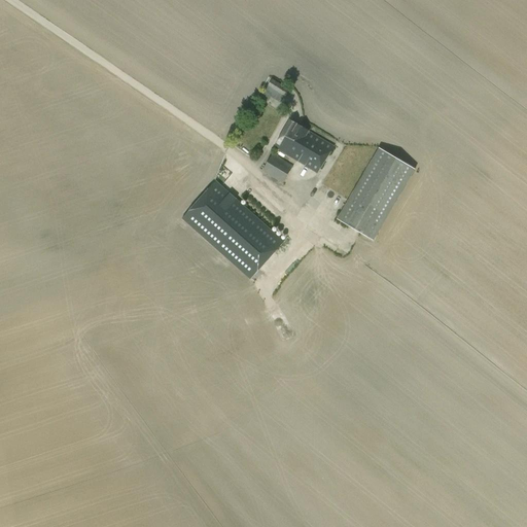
[(280,99),(283,95),(284,96),(288,90),(273,78),(268,85),(269,86),(266,90),(280,99)]
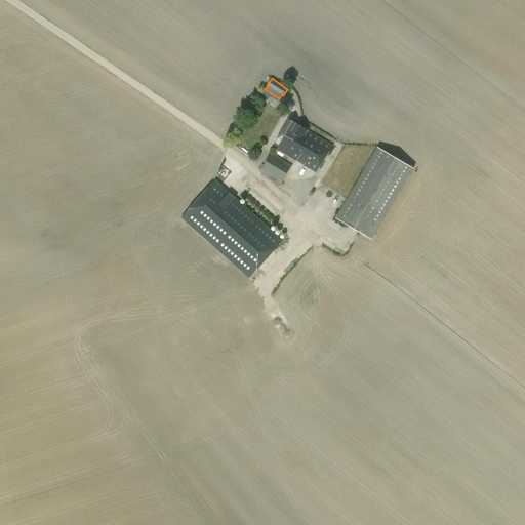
[(288,120),(274,147),(316,171),(332,146),(288,120)]
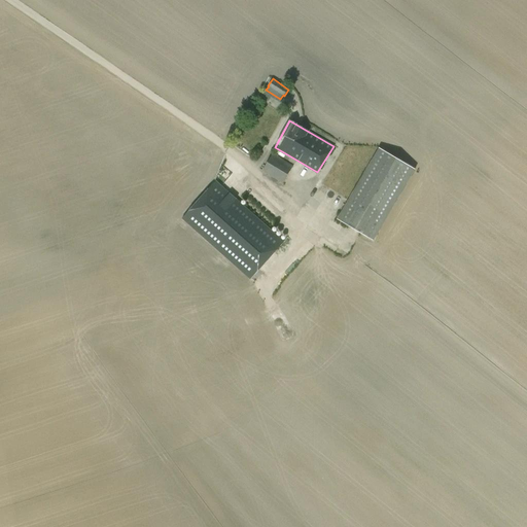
[(374,241),(415,169),(380,148),(338,219),(374,241)]
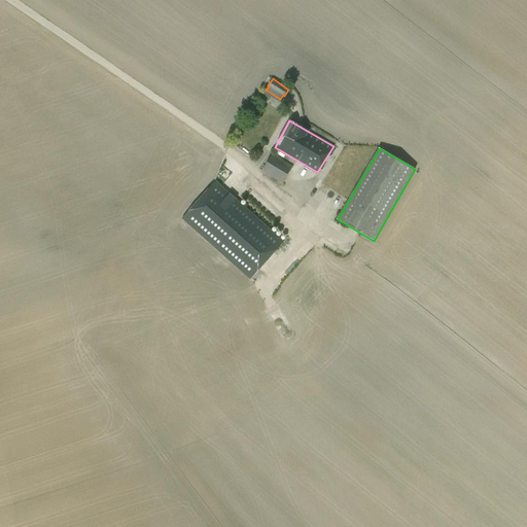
[(283,183),(292,166),(273,153),(262,171),(283,183)]
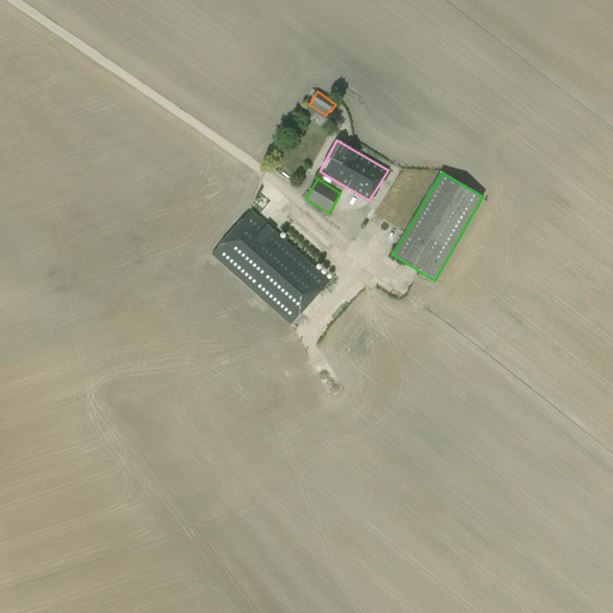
[(252,211),(212,255),(291,325),(331,280),(252,211)]
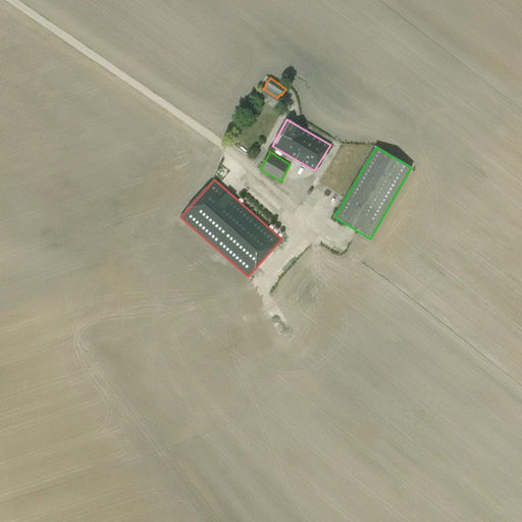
[(242,189),(263,208),(268,203),(247,183),(242,189)]
